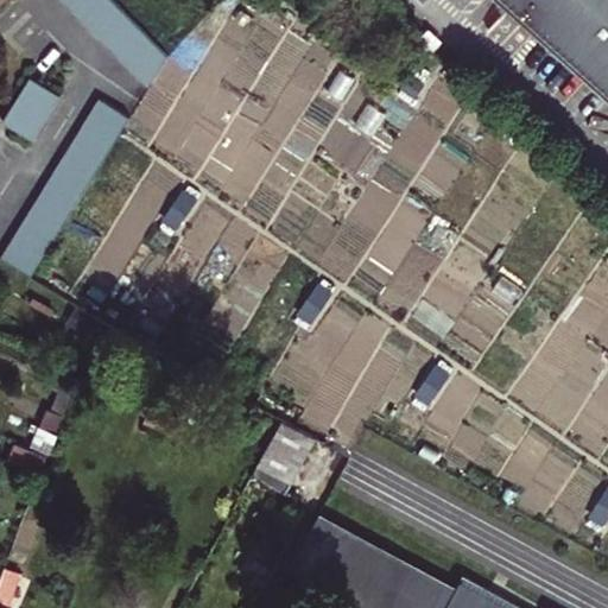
[(175,57),(116,0),(62,0),(152,90),(175,57)]
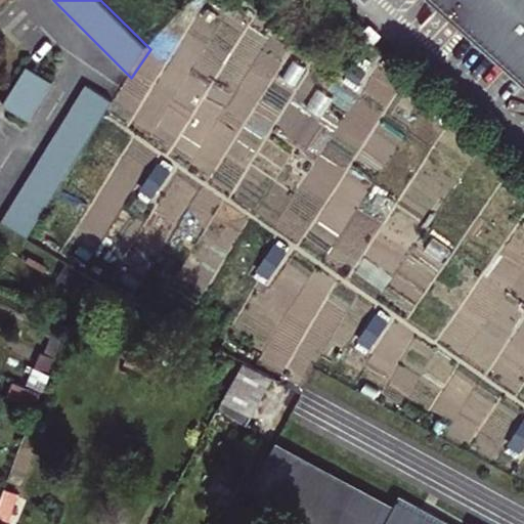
[(523,0),(427,0),(523,87),(523,0)]
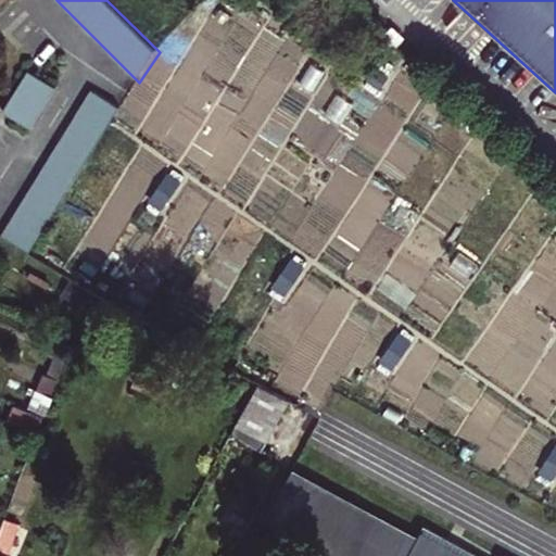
[(28,72),(3,111),(29,128),(54,89),(28,72)]
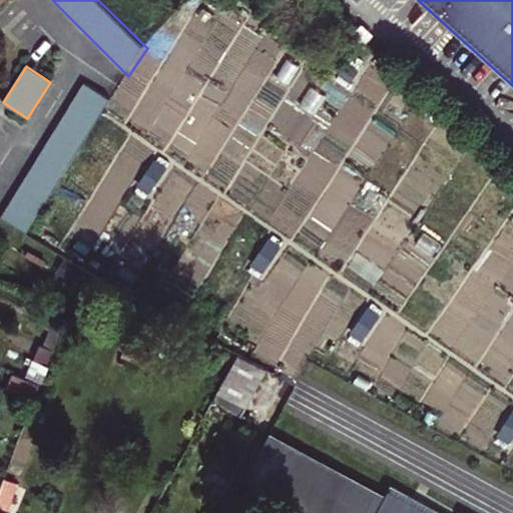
[(112,102),(85,85),(0,216),(0,219),(26,235),(112,102)]
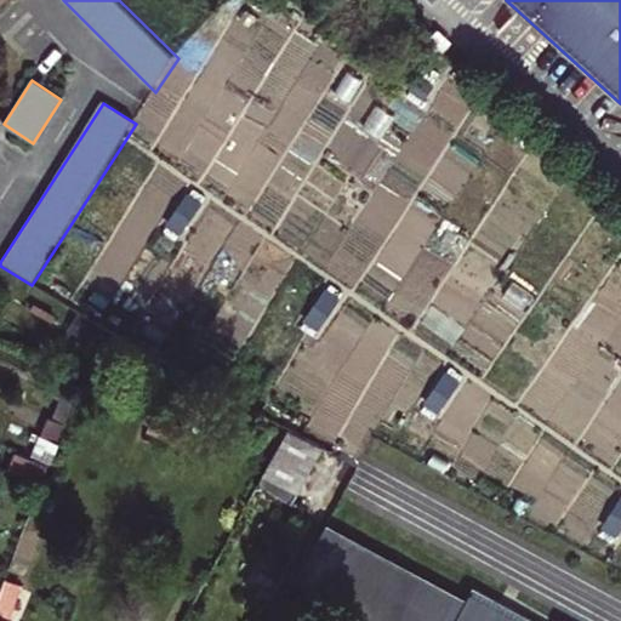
[(181,245),(169,237),(149,268),(161,275),(181,245)]
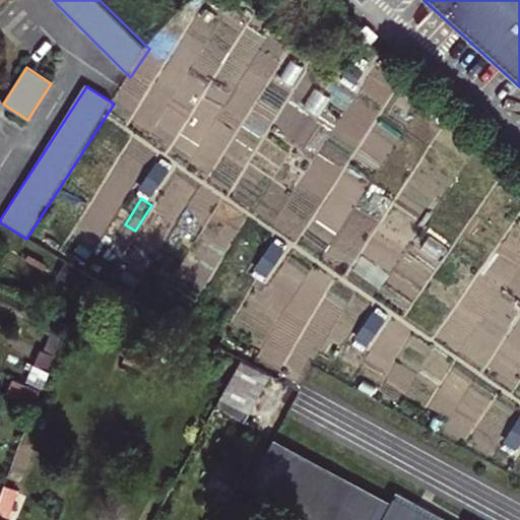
[(85,276),(62,263),(56,273),(80,287),(85,276)]
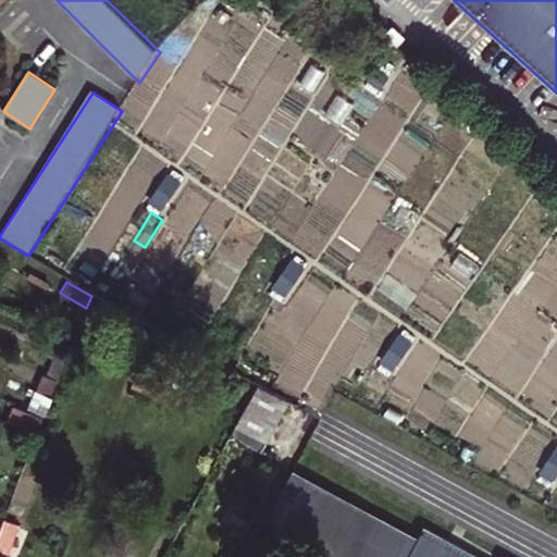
[(282,294),(264,321),(275,329),(293,300),(282,294)]
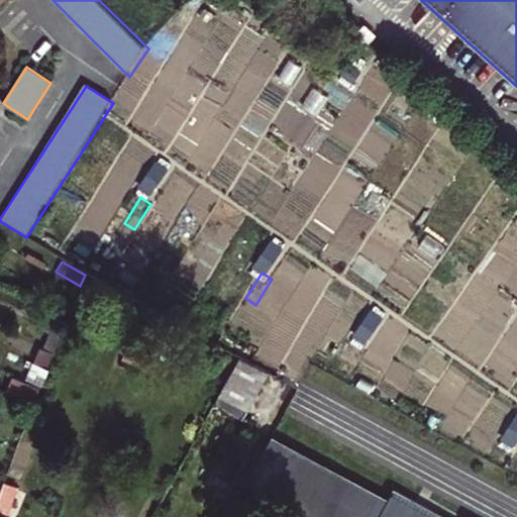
[(62,335),(52,331),(45,346),(56,351),(62,335)]
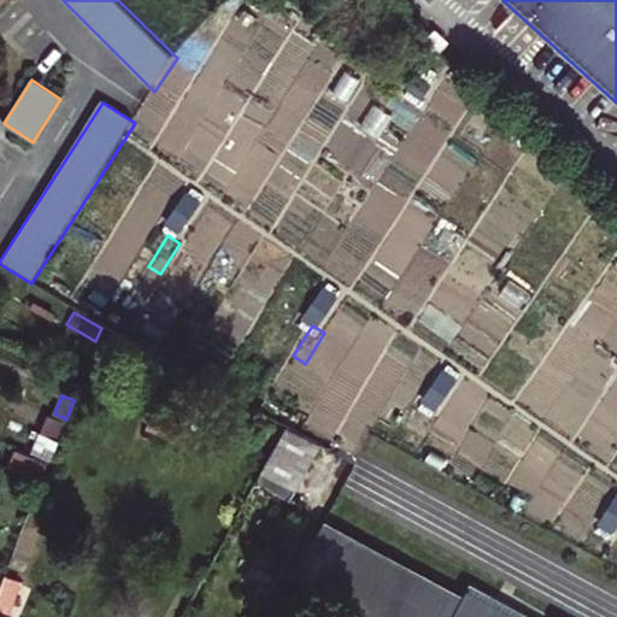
[(438,403),(418,434),(430,441),(450,411),(438,403)]
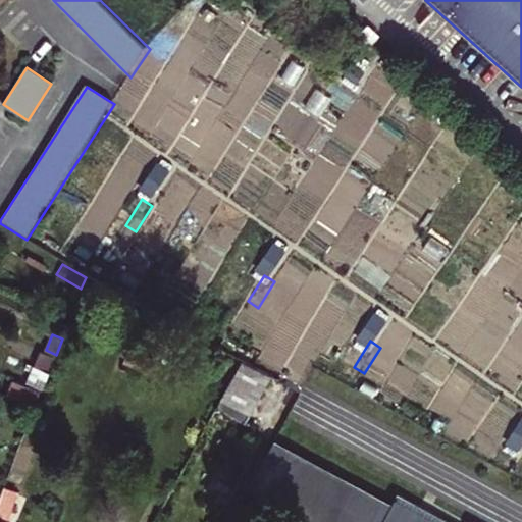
[(127,360),(156,373),(164,357),(134,344),(127,360)]
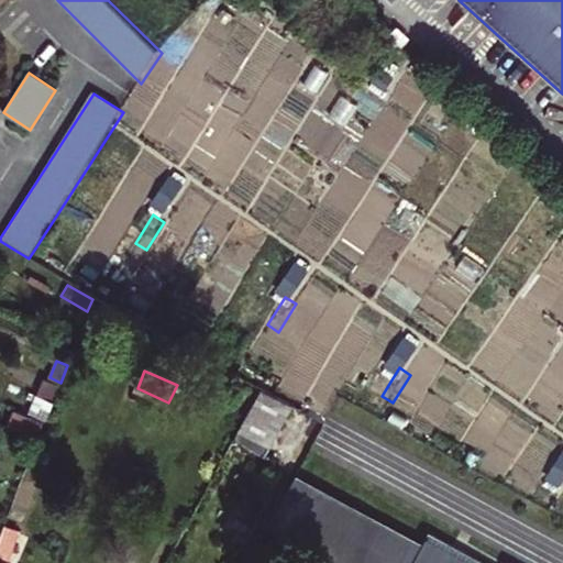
[(262,389),(243,426),(271,441),(290,404),(262,389)]
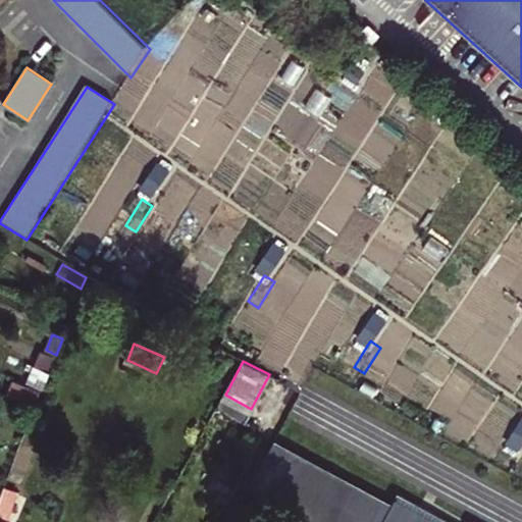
[(521,435),(520,434),(504,461),(515,467),(521,455),(521,435)]
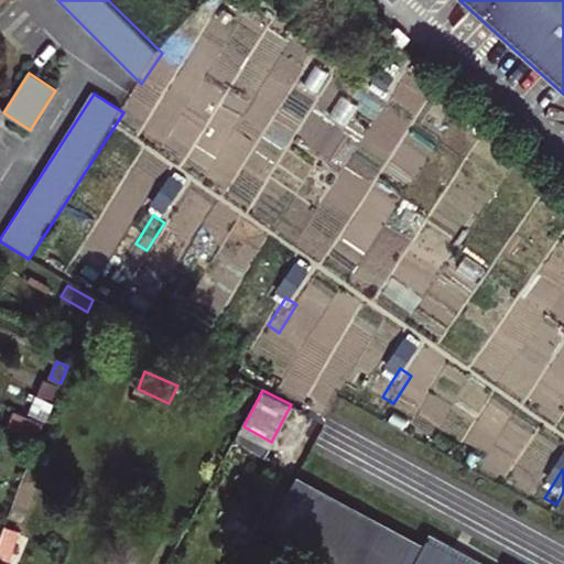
[(301,539),(324,495),(297,480),(274,524),(301,539)]
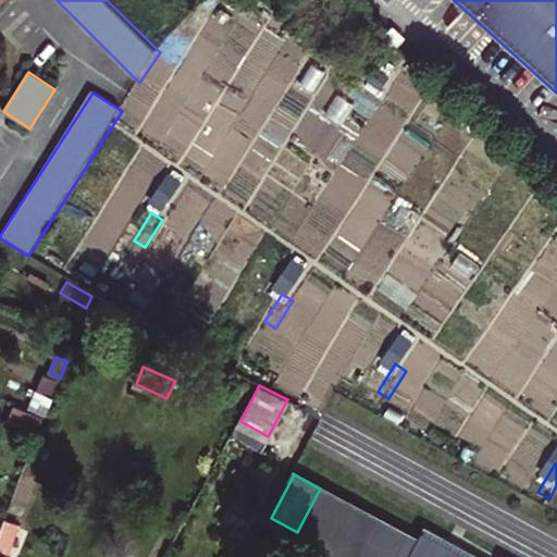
[(344,556),(497,556),(491,554),(489,556),(479,556),(412,521),(405,534),(320,489),(297,532),(344,556)]
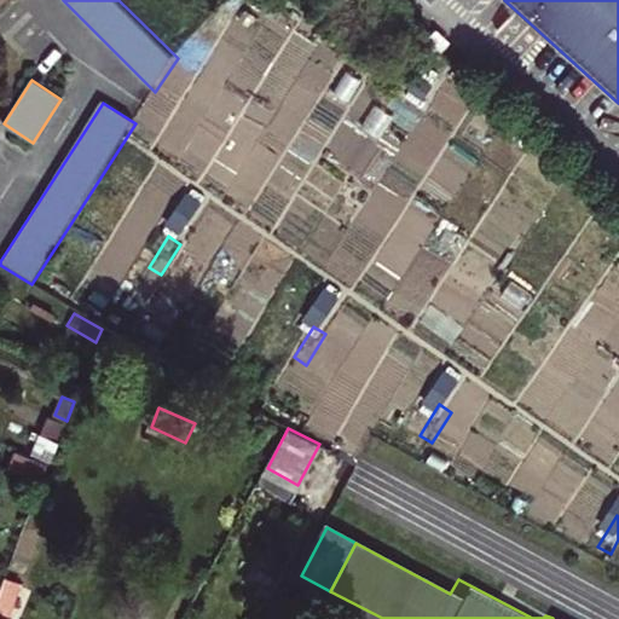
[(0,617),(5,618),(9,618),(17,599),(4,593),(0,602),(0,617)]
